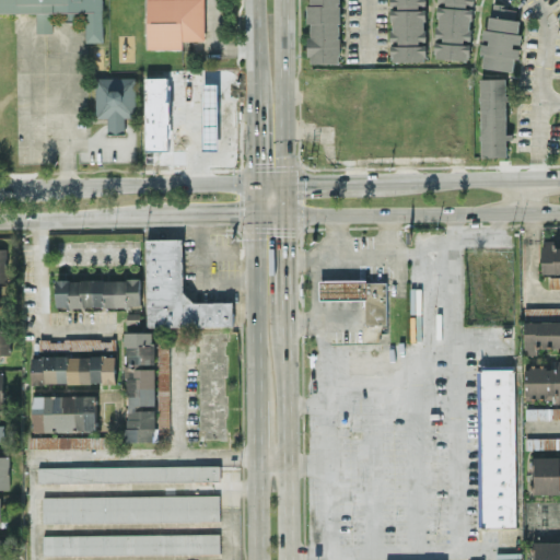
[(205,39),(203,0),(147,0),(148,48),(182,47),(182,39),(205,39)]
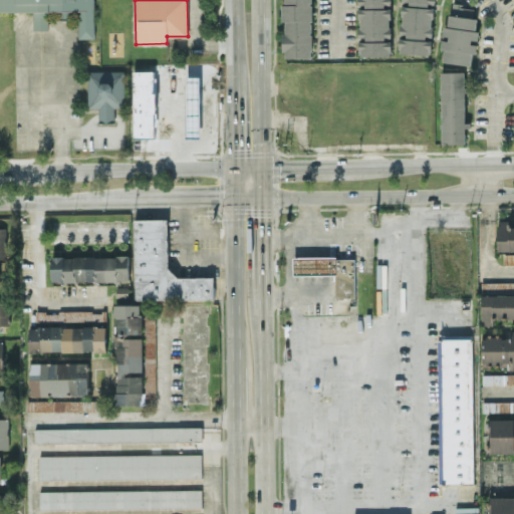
[(312,57),(311,0),(282,0),(283,57),(312,57)]
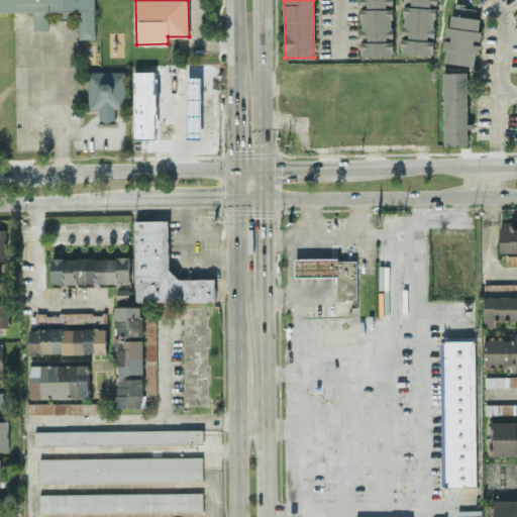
[(392,0),(360,0),(362,56),(393,56),(392,0)]
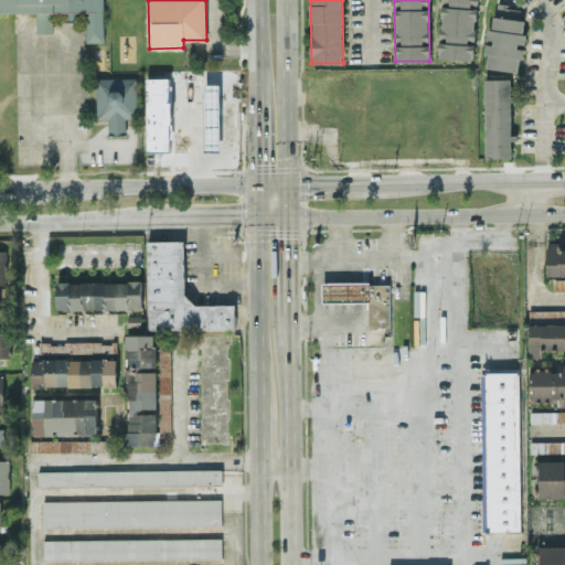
[(473,60),(477,0),(441,0),(438,57),(473,60)]
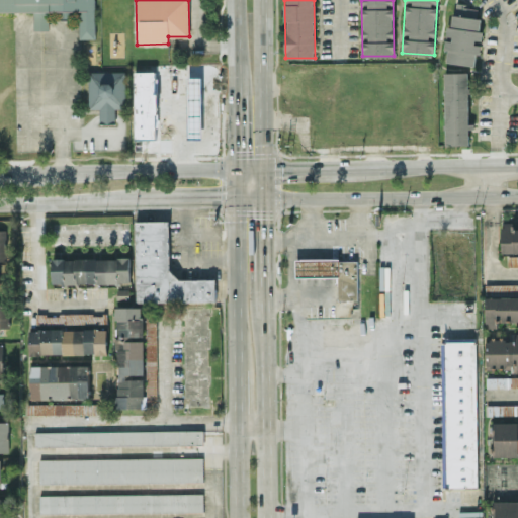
[(446,61),(473,65),(476,53),(480,53),(481,44),(475,44),(475,39),(482,40),(483,30),(479,29),(481,17),(476,17),(477,8),(468,7),(468,3),(456,2),(454,14),(452,14),(451,26),(447,26),(446,34),(452,35),(451,39),(445,39),(444,49),(447,49),(446,61)]
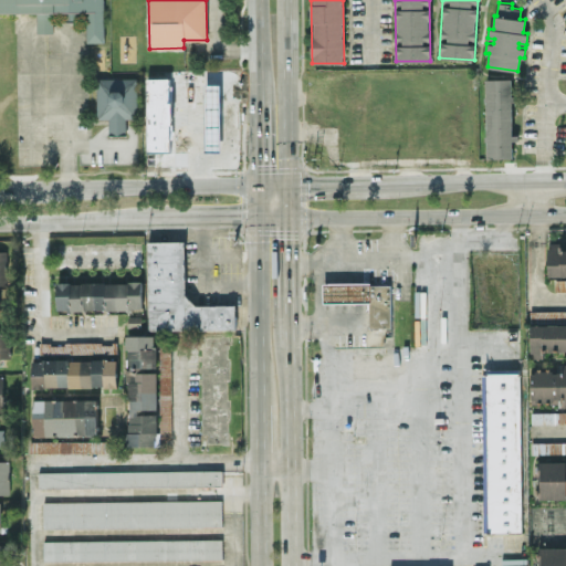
[(97,118),(108,118),(108,132),(126,132),(125,118),(137,117),(137,77),(96,77),(97,118)]
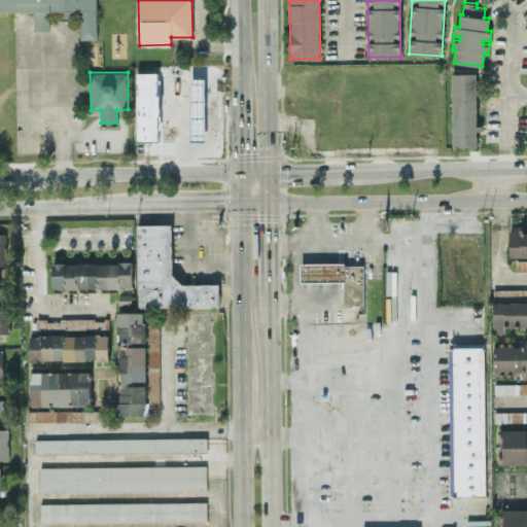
[(452,73),(452,90),(451,90),(451,94),(452,94),(453,126),(451,126),(451,130),(453,130),(453,146),(477,146),(477,130),(482,130),(482,125),(477,125),(476,94),(482,94),(482,89),(476,89),(475,73),(452,73)]
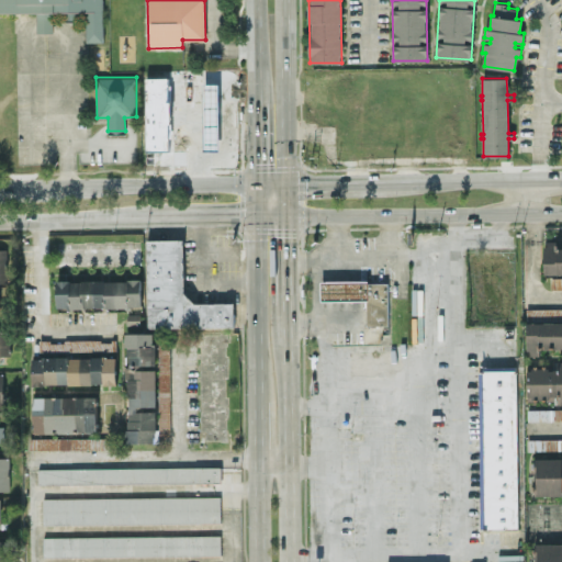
[(143,81),(144,123),(170,123),(169,80),(143,81)]
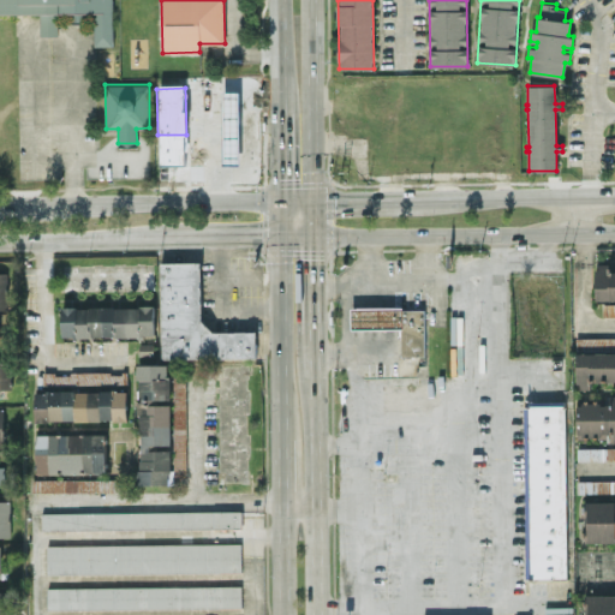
[(256,357),(255,330),(202,330),(201,261),(160,262),(161,358),(256,357)]
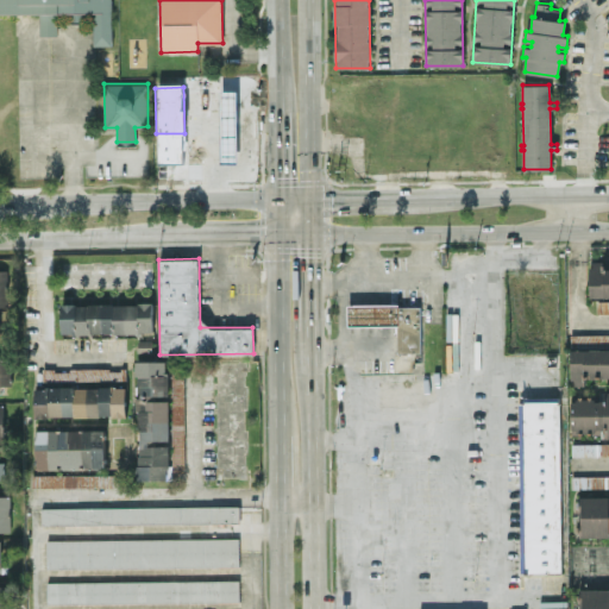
[(608,312),(608,267),(603,268),(603,261),(589,261),(589,297),(597,297),(597,313),(608,312)]
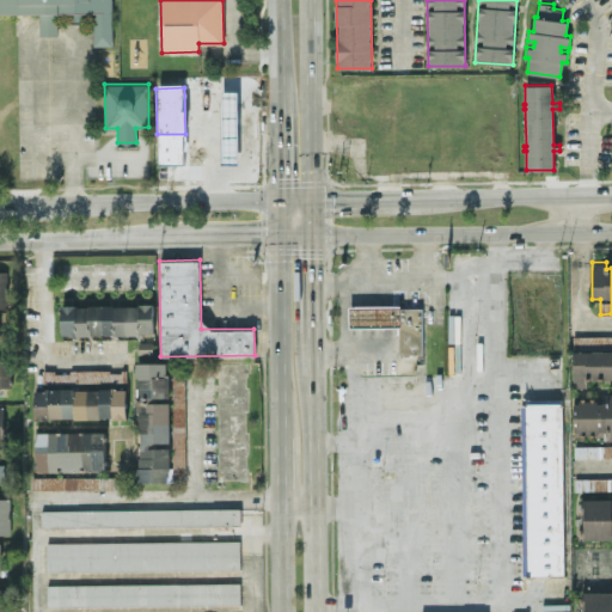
[(61,306),(61,336),(154,334),(153,304),(61,306)]
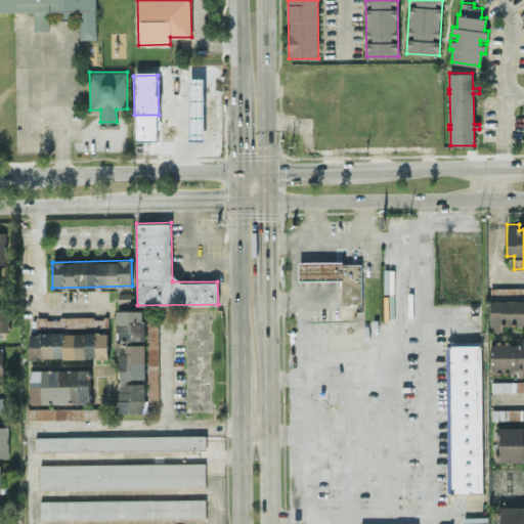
[(299,262),(299,280),(342,279),(342,303),(362,302),(361,261),(299,262)]
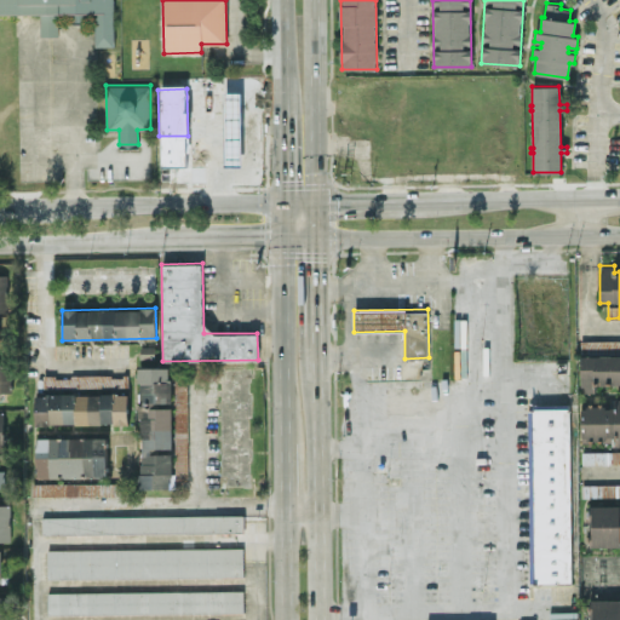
[(619,383),(619,354),(580,355),(581,391),(593,391),(593,384),(619,383)]
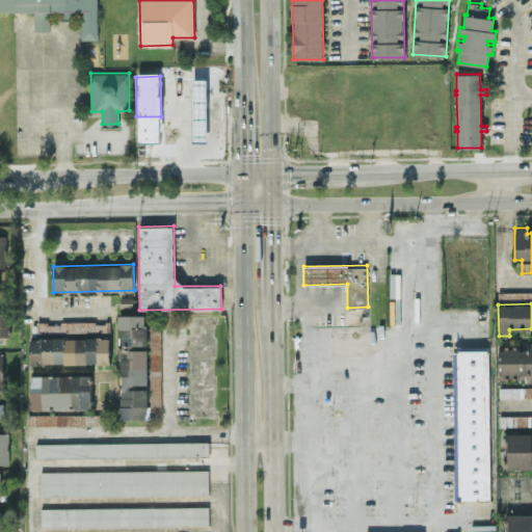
[(0,336),(8,336),(8,312),(0,311),(0,336)]
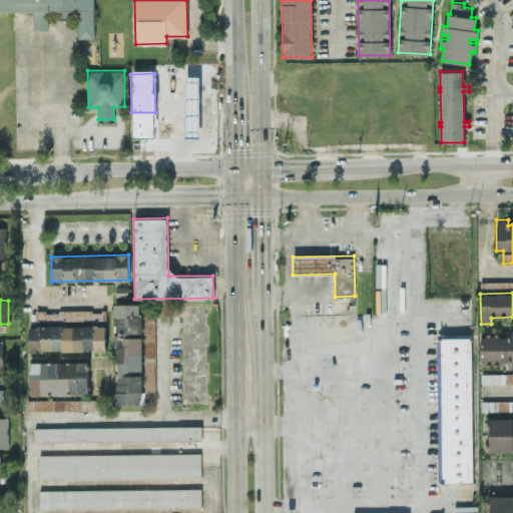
[(141,334),(141,304),(115,304),(116,404),(142,403),(141,334)]
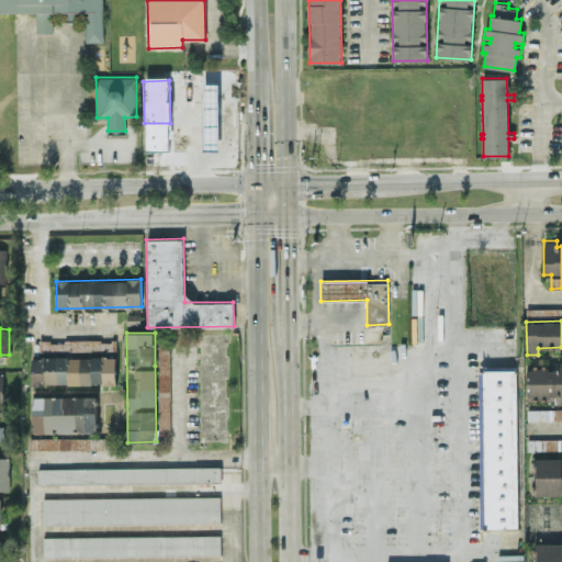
[(158,336),(159,429),(170,429),(169,336),(158,336)]
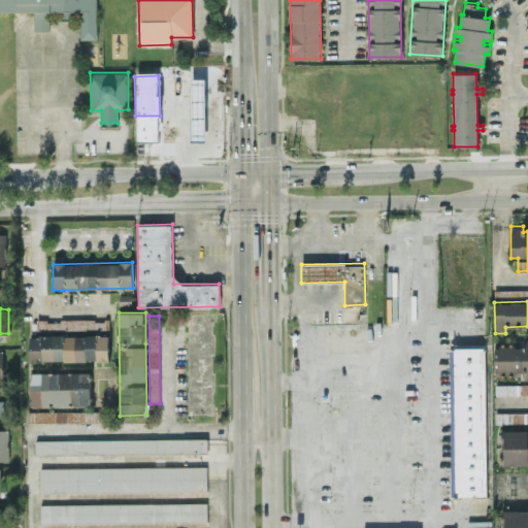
[(56,321),(56,330),(106,328),(106,319),(56,321)]
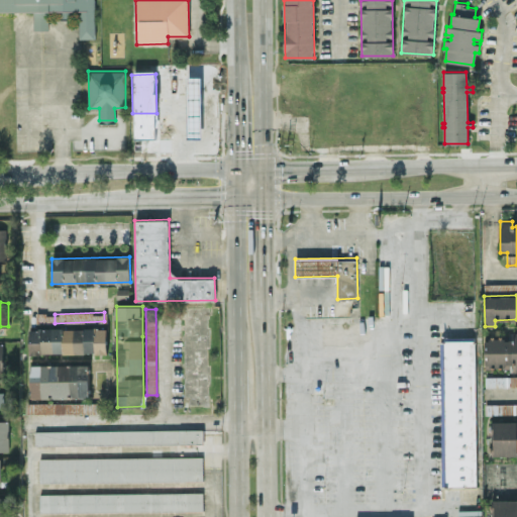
[(29,353),(107,353),(107,327),(29,327),(29,353)]
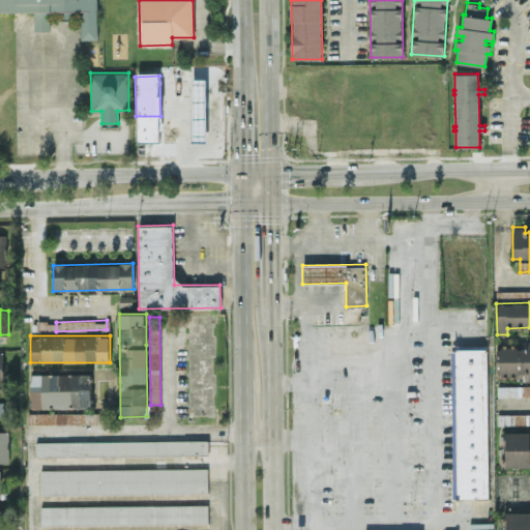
[(529,377),(529,342),(526,342),(526,348),(497,348),(497,378),(529,377)]
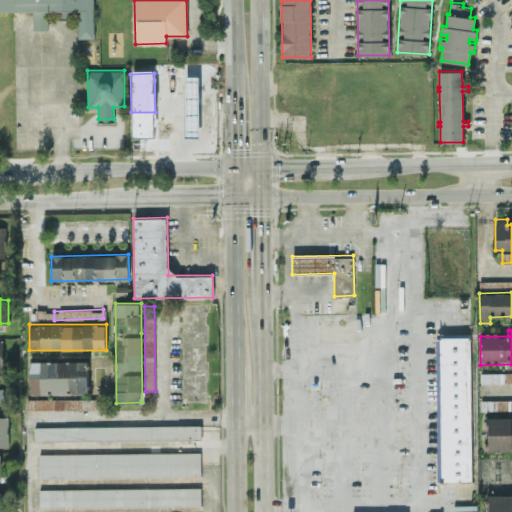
[(472,480),(469,336),(436,337),(438,481),(472,480)]
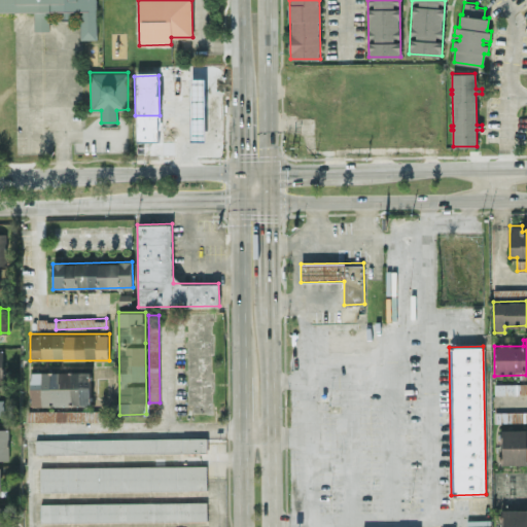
[(91,371),(31,372),(32,406),(91,405),(91,371)]
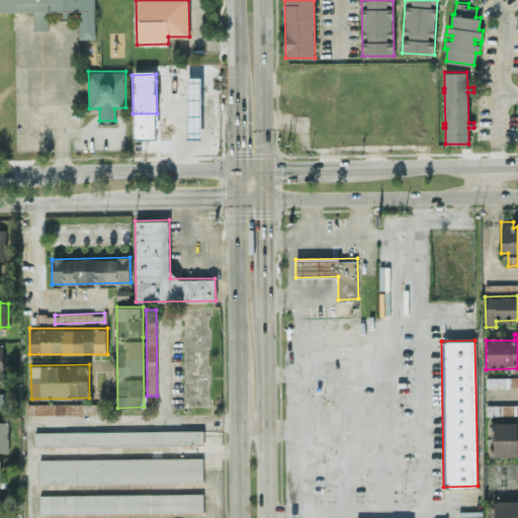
[(517,376),(486,376),(487,387),(517,386),(517,376)]
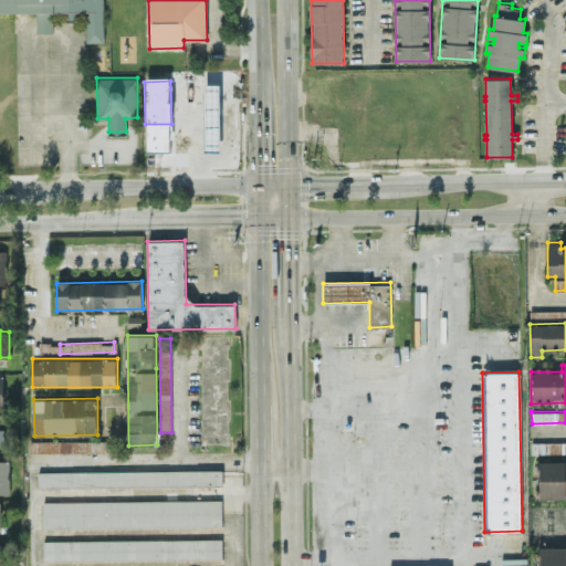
[(106,440),(30,440),(30,452),(106,452),(106,440)]
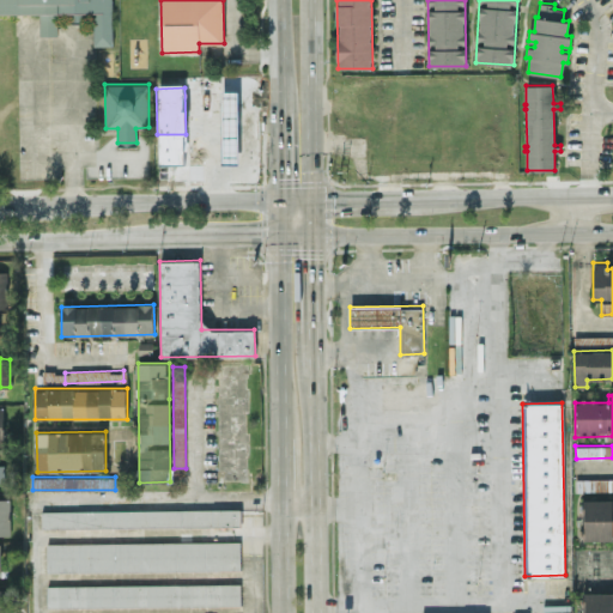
[(575,490),(612,490),(612,477),(575,478),(575,490)]
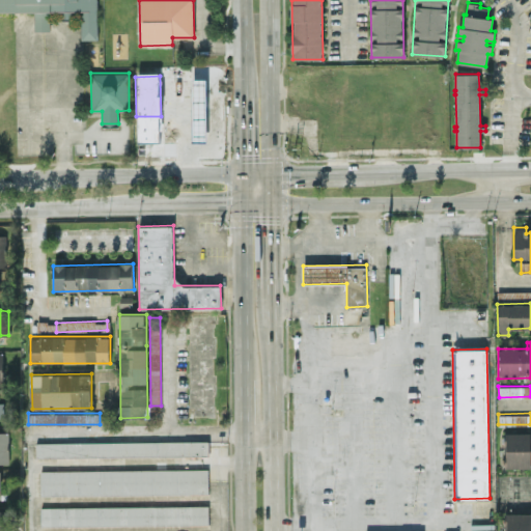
[(505,468),(530,467),(530,430),(505,431),(505,468)]
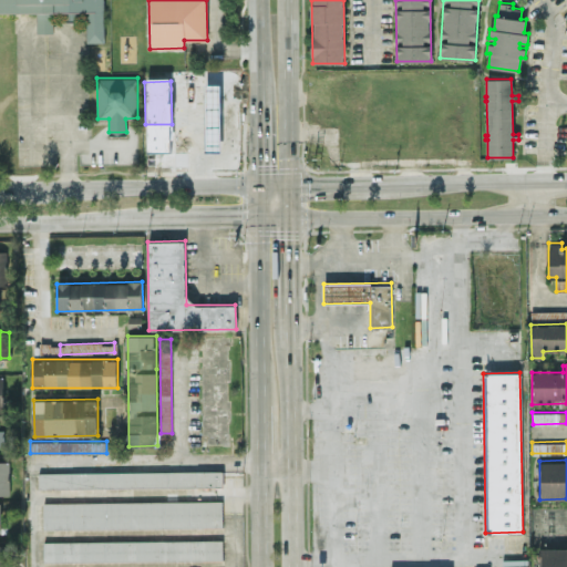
[(0,494),(9,495),(9,461),(0,461),(0,494)]
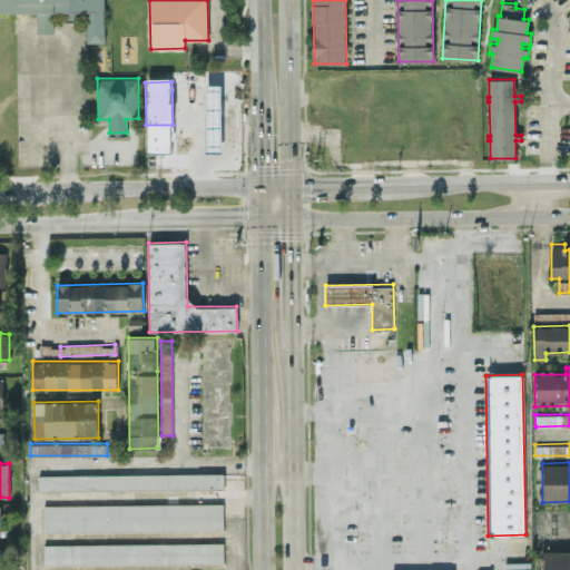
[(38,474),(39,490),(223,488),(223,472),(38,474)]
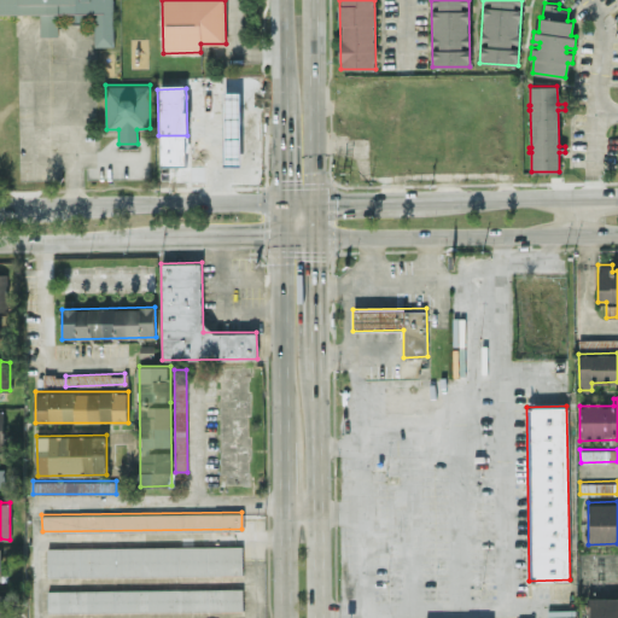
[(242,544),(46,547),(47,576),(243,575),(242,544)]
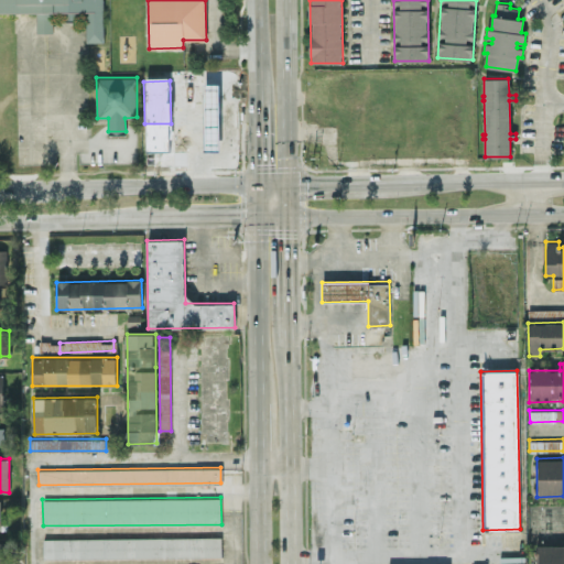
[(43,559),(221,556),(221,537),(43,538),(43,559)]
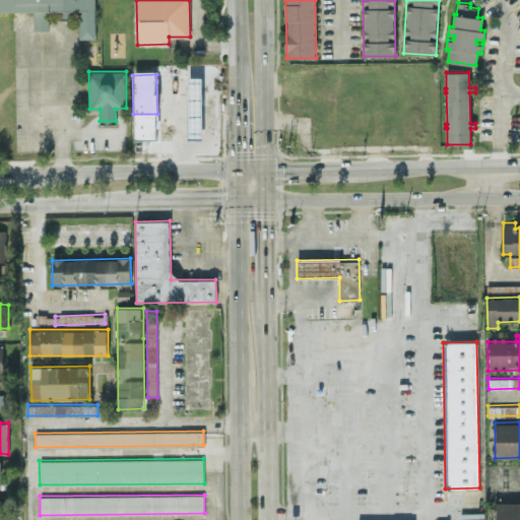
[(8,519),(8,499),(0,499),(0,519),(8,519)]
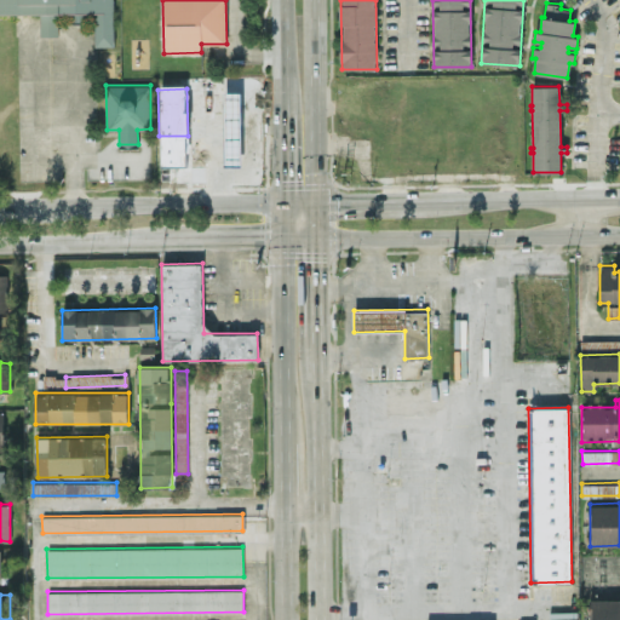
[(590,619),(619,619),(619,598),(590,600),(590,619)]
